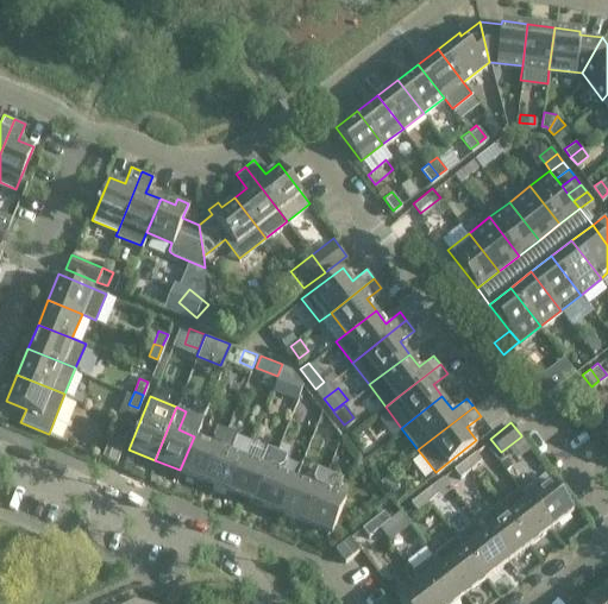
[(221,441),(226,428),(217,423),(212,433),(214,439),(221,441)]
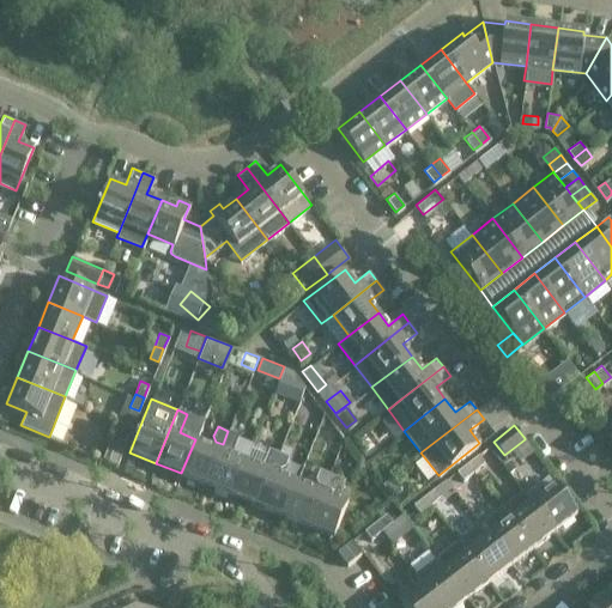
[(231,493),(246,460),(244,460),(230,454),(238,435),(228,431),(223,444),(220,449),(206,484),(230,493),(231,493)]
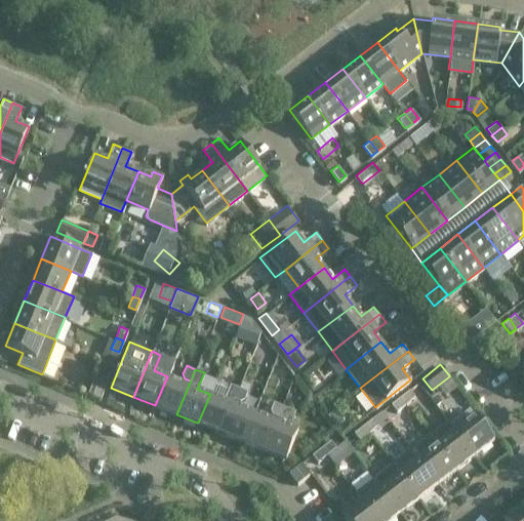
[(176,414),(189,385),(167,376),(155,405),(176,414)]
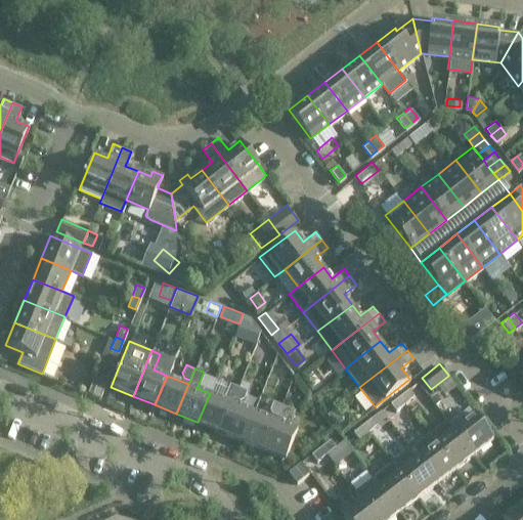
[(103,386),(95,383),(91,394),(99,397),(103,386)]
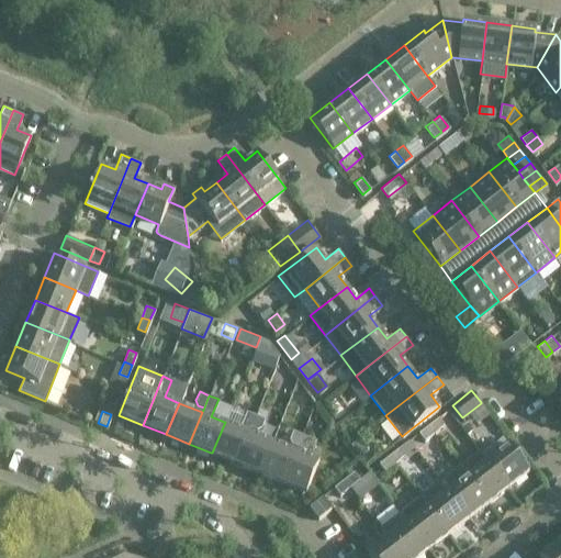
[(225,422),(212,453),(235,462),(248,432),(250,426),(255,414),(246,411),(238,427),(225,422)]
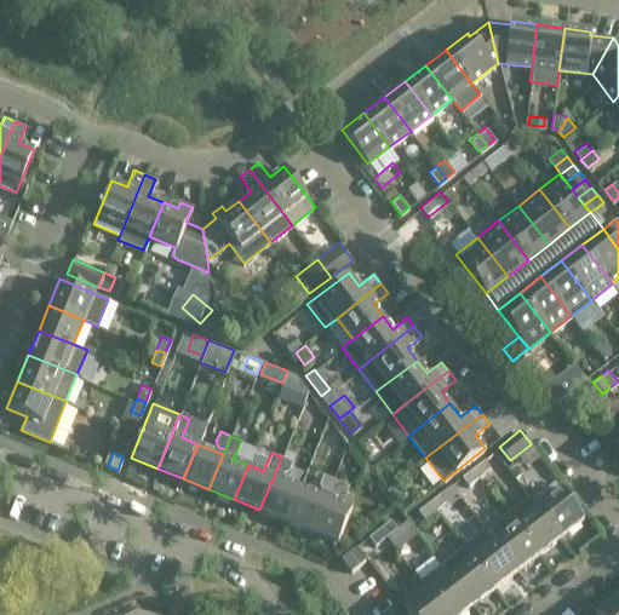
[(287,470),(292,460),(281,457),(276,470),(282,472),(287,470)]
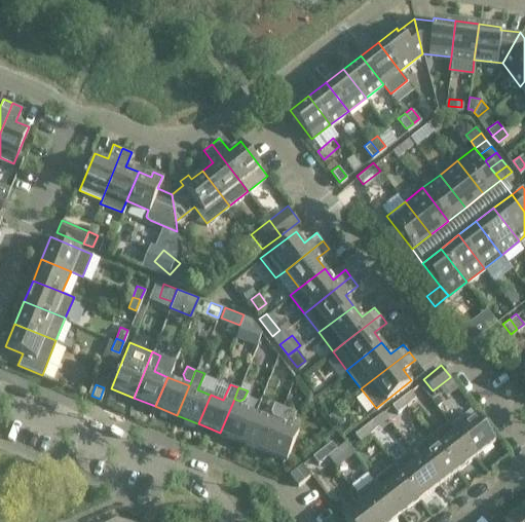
[(410,388),(402,396),(407,403),(416,395),(410,388)]
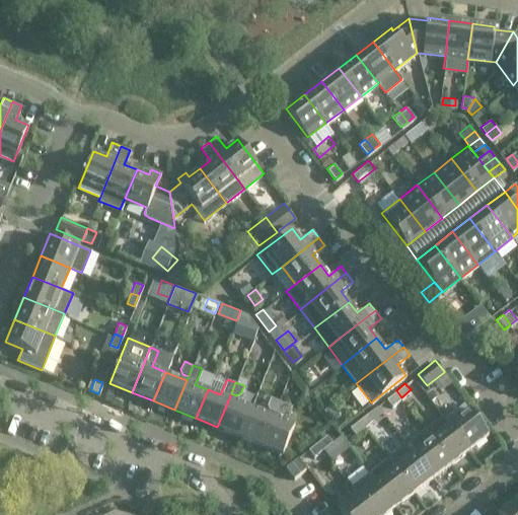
[(431,387),(426,391),(431,397),(436,393),(431,387)]
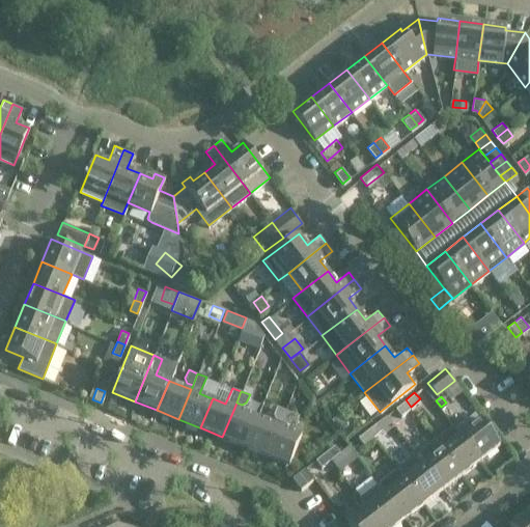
[(401,414),(411,407),(406,399),(396,407),(401,414)]
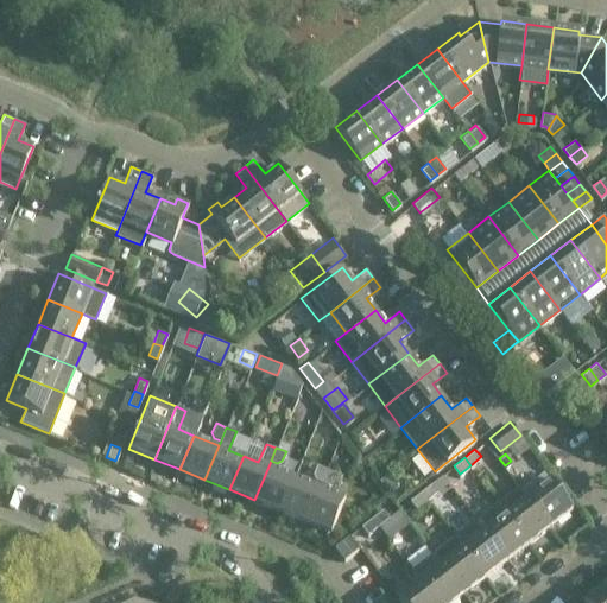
[(378,461),(371,467),(378,477),(385,471),(378,461)]
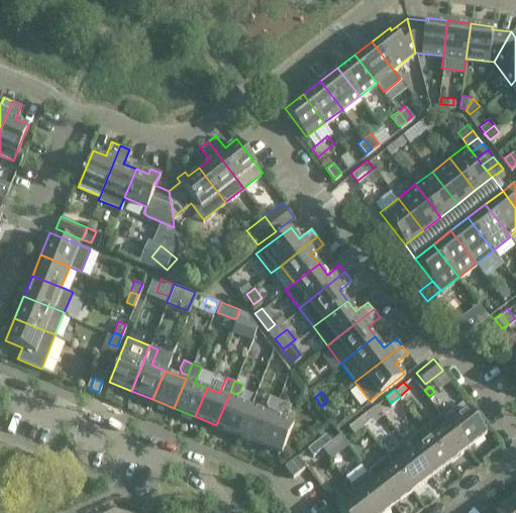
[(273,409),(278,398),(269,395),(266,403),(267,407),(273,409)]
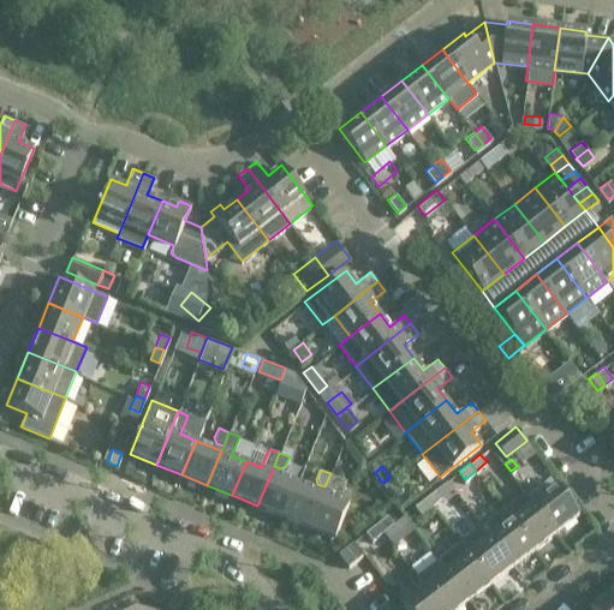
[(282,516),(297,482),(272,472),(257,506),(282,516)]
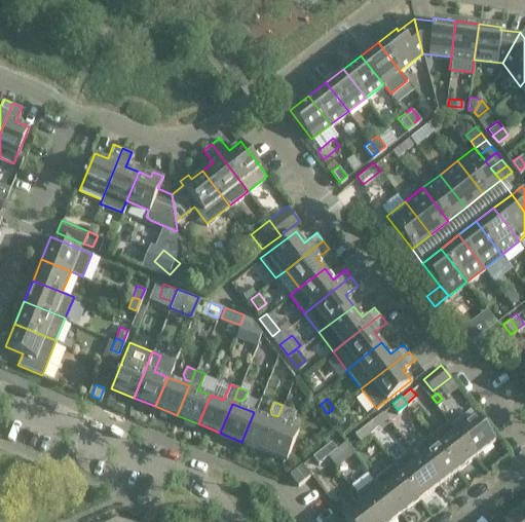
[(288,417),(291,409),(283,405),(277,416),(284,419),(288,417)]
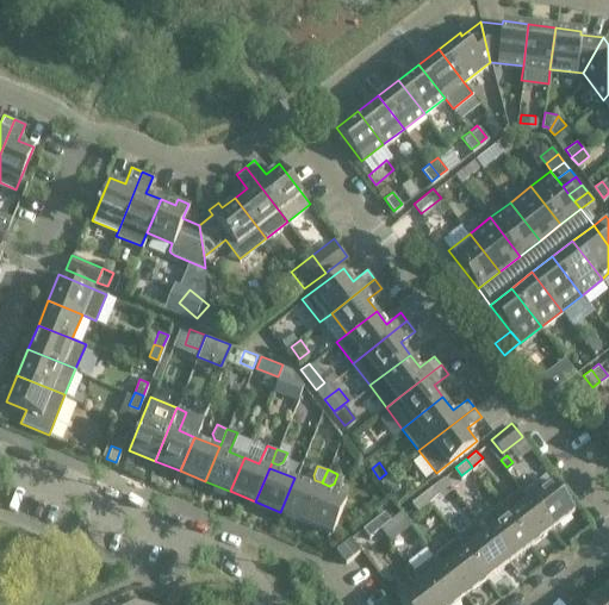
[(523,490),(552,526),(573,510),(545,474),(523,490)]
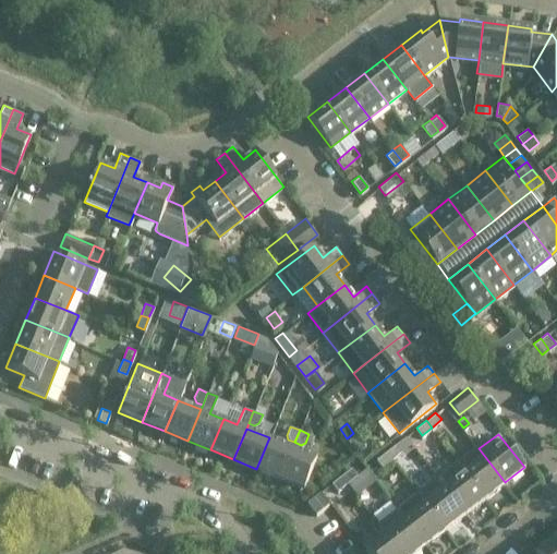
[(279,479),(292,447),(269,437),(256,469),(279,479)]
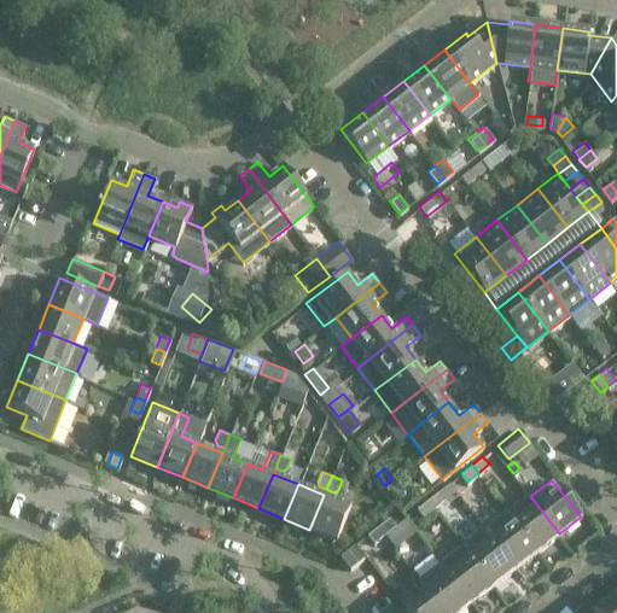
[(438,490),(429,498),(435,507),(446,498),(438,490)]
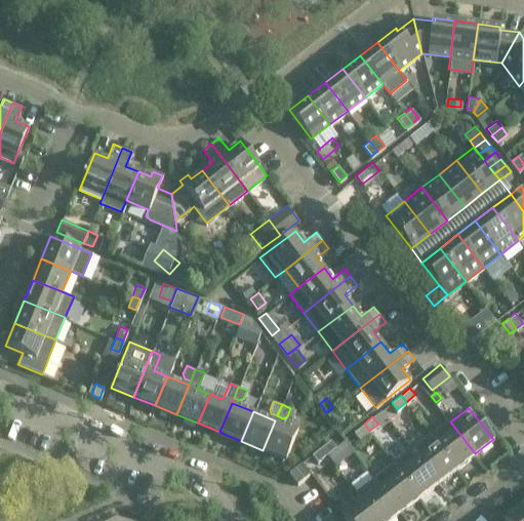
[(450,422),(448,418),(430,433),(456,468),(475,453),(450,422)]
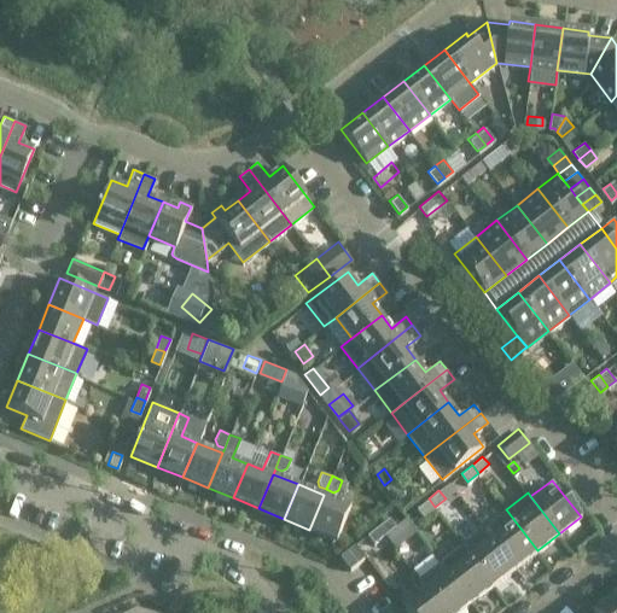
[(336,539),(350,506),(324,495),(309,530),(336,539)]
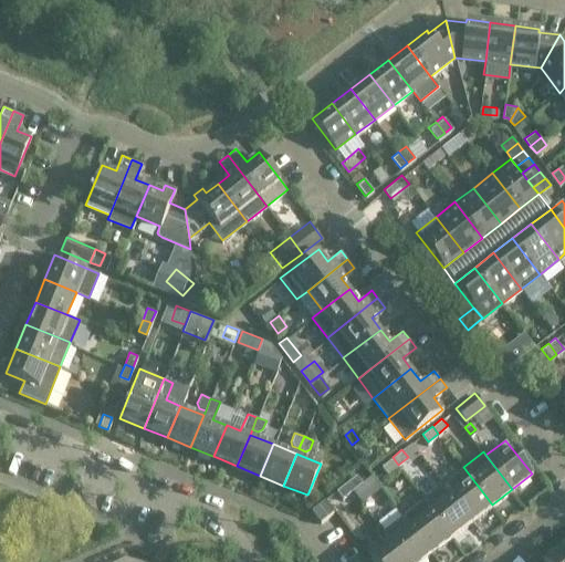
[(388,472),(398,465),(393,457),(383,465),(388,472)]
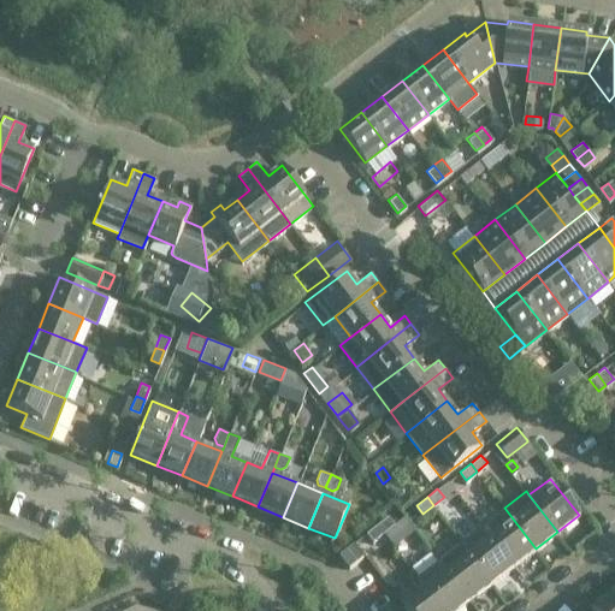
[(504,508),(482,526),(513,565),(536,549),(504,508)]
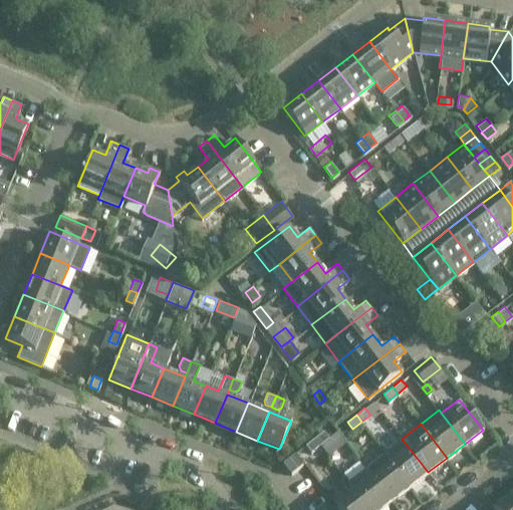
[(324,429),(315,436),(320,443),(329,436),(324,429)]
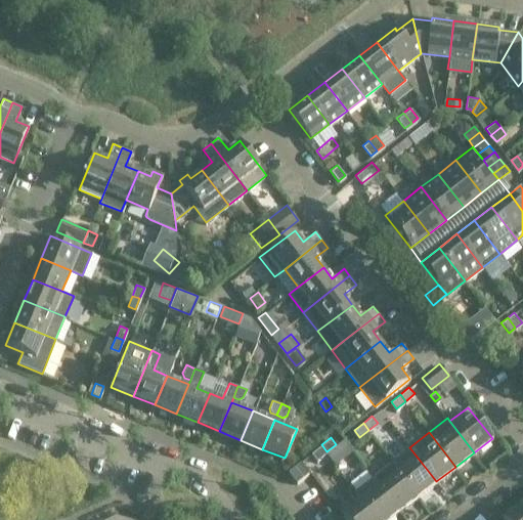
[(317,459),(327,451),(321,444),(312,451),(317,459)]
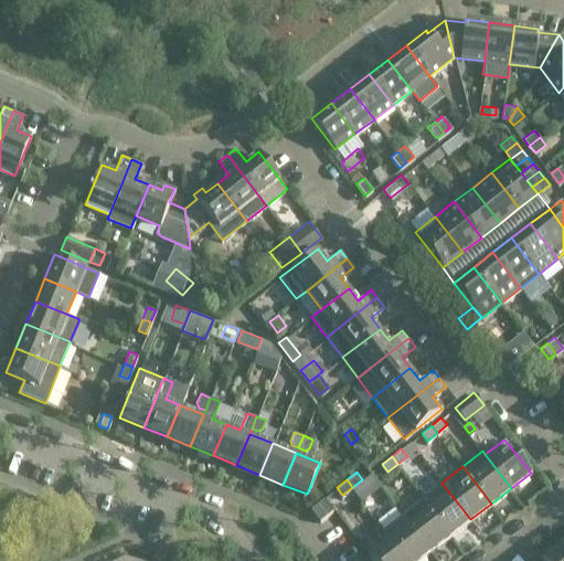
[(470,519),(442,483),(423,497),(451,535),(470,519)]
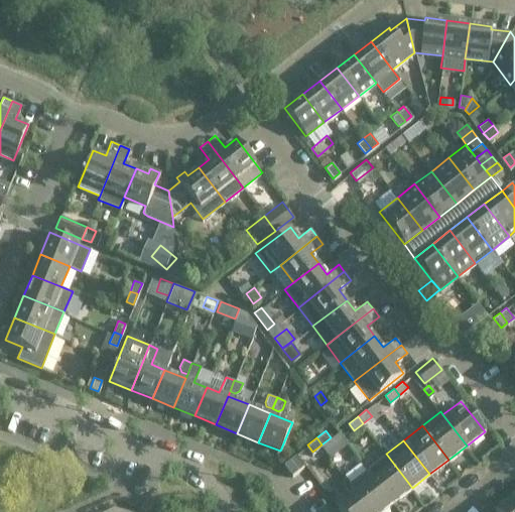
[(386,454),(367,469),(393,502),(412,488),(386,454)]
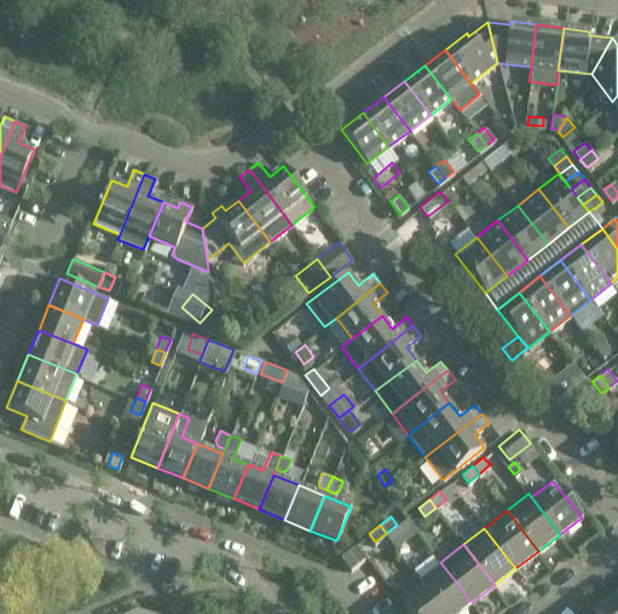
[(340,556),(350,569),(364,559),(354,545),(340,556)]
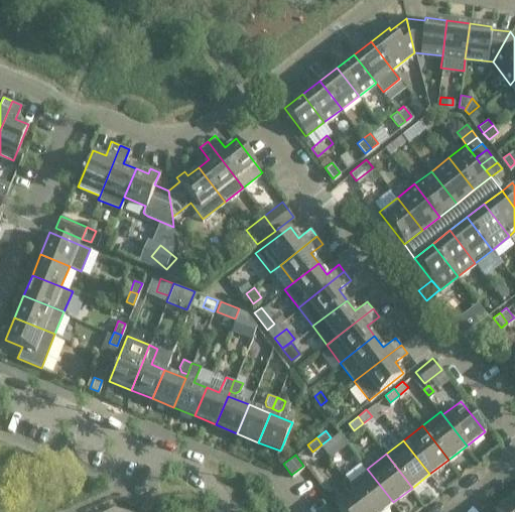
[(367,469),(350,482),(357,491),(373,511),(380,511),(393,502),(367,469)]
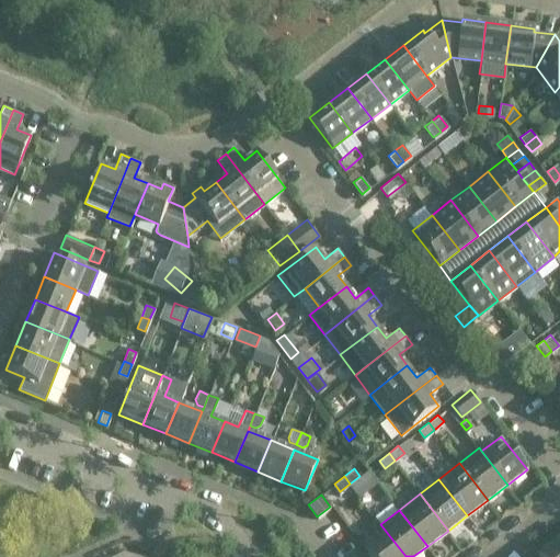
[(367,550),(370,556),(406,556),(388,534),(367,550)]
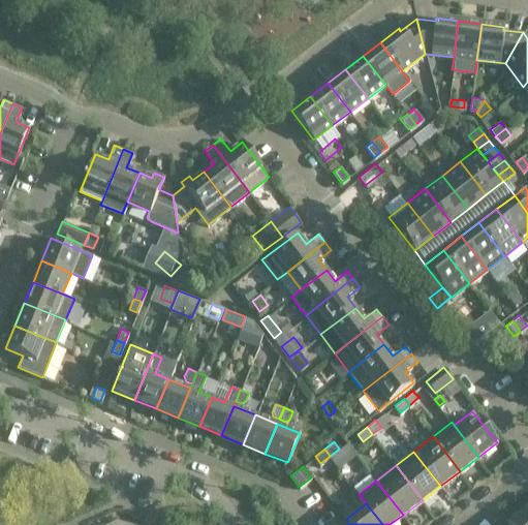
[(527,524),(527,513),(522,505),(509,516),(513,519),(506,523),(507,524),(527,524)]
